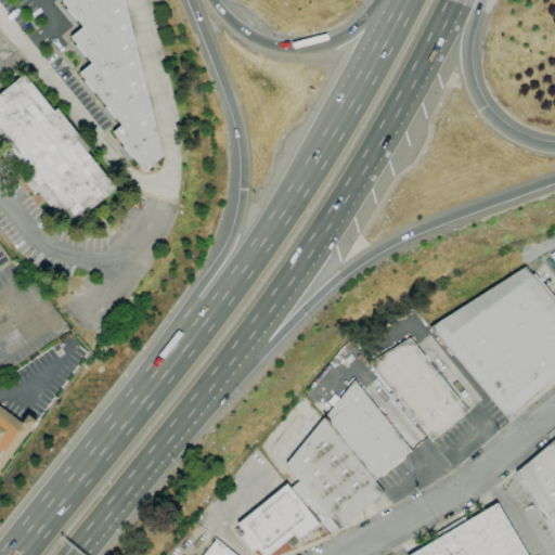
[(124,0),(163,156),(144,170),(113,132),(121,126),(79,74),(92,63),(71,37),(82,27),(62,1),(63,0),(124,0)]
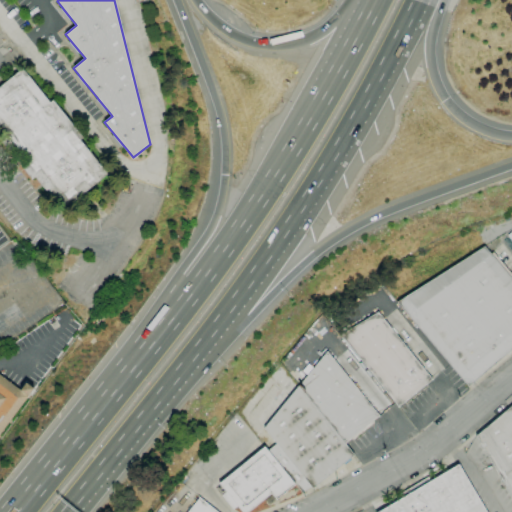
[(63,210),(35,177),(32,179),(1,142),(5,139),(0,132),(0,86),(22,69),(50,103),(53,100),(83,138),(80,140),(108,174),(63,210)]
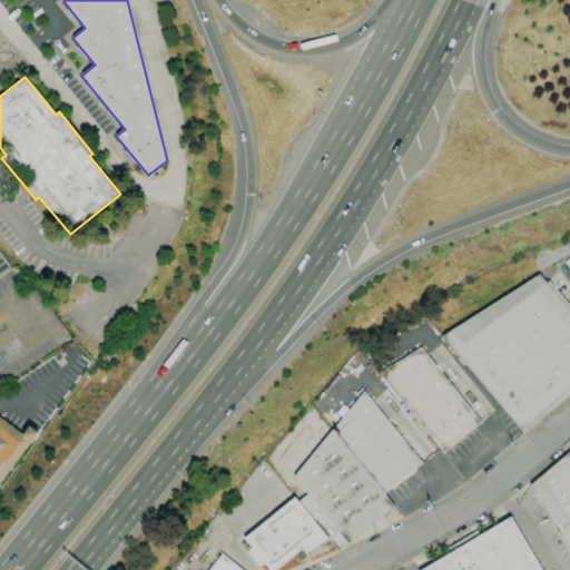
[(442,336),(539,275),(547,283),(549,281),(569,305),(569,387),(521,430),(442,336)]
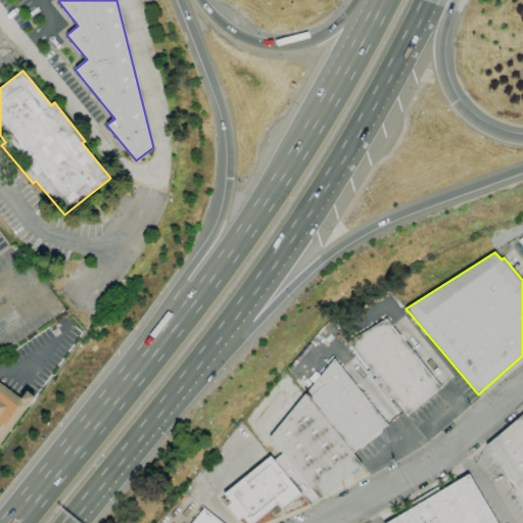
[(386,319),(441,387),(435,392),(437,394),(415,413),(413,410),(408,415),(348,341),(386,319)]
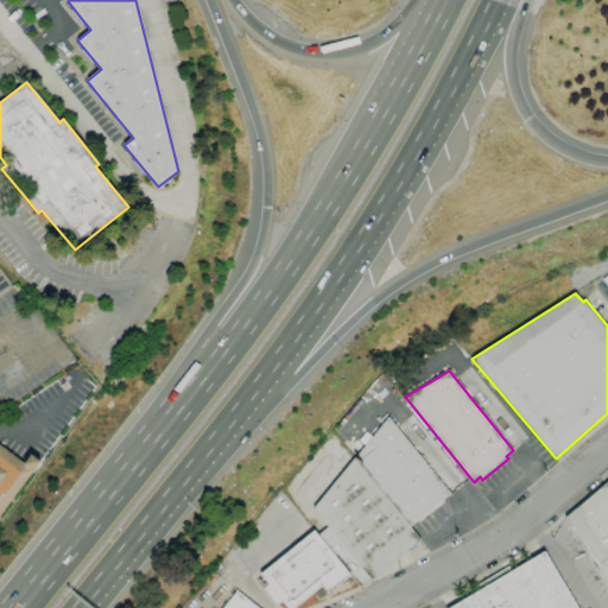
[(354,458),(388,417),(450,493),(443,499),(445,501),(418,524),(417,520),(410,526),(354,458)]
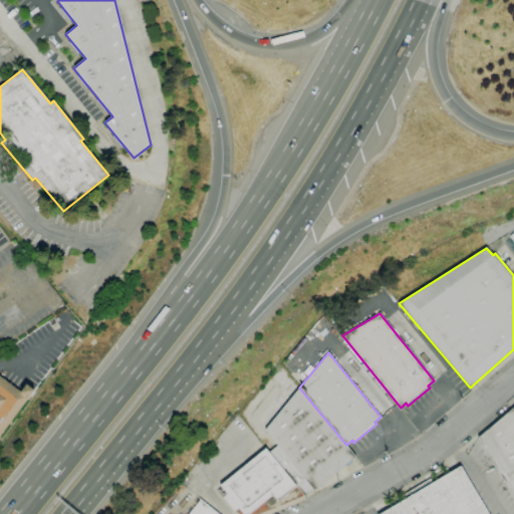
[(0,436),(0,376),(21,392),(26,384),(34,391),(0,436)]
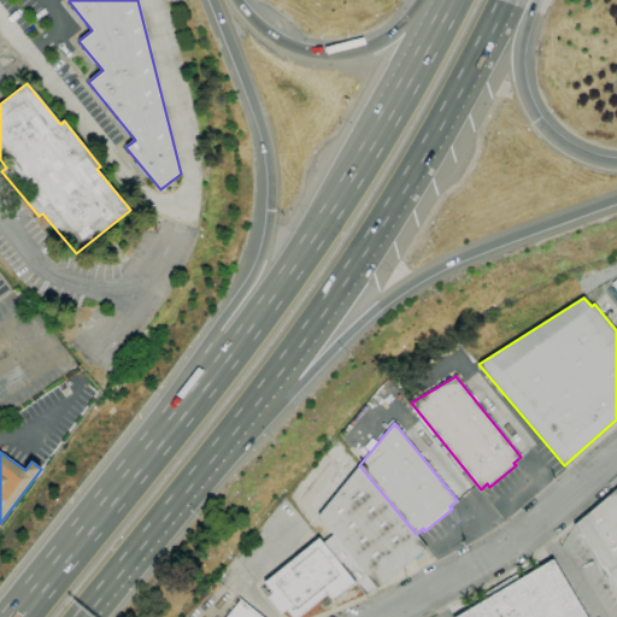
[(359,465),(416,534),(427,548),(377,588),(375,586),(365,594),(356,583),(323,542),(333,534),(318,516),(359,465)]
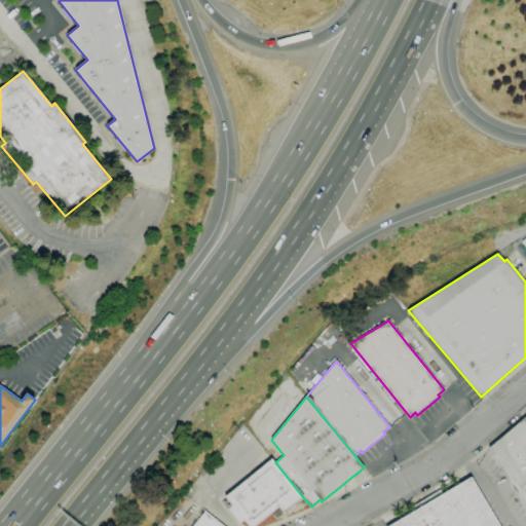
[(525,416),(525,509),(489,448),(525,416)]
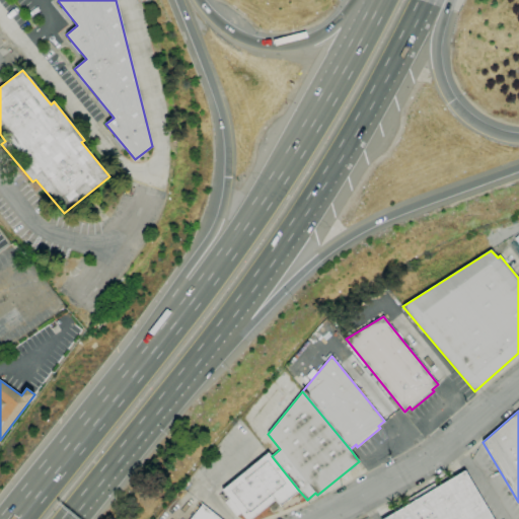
[(299,491),(280,506),(275,500),(250,518),(244,518),(240,513),(236,517),(225,503),(229,499),(222,491),(269,452),(272,456),(299,491)]
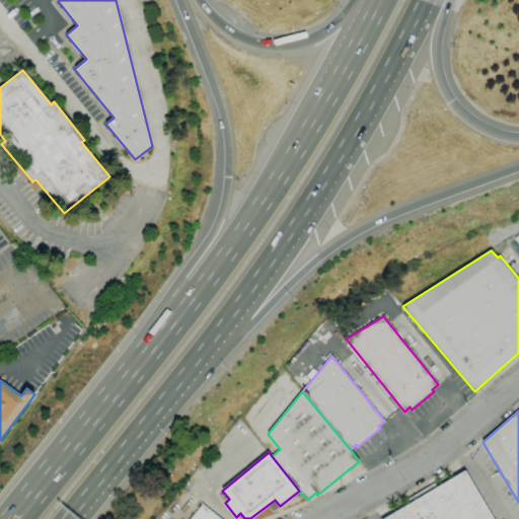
[(384,518),(410,504),(406,500),(434,484),(436,488),(464,470),(493,518),(384,518)]
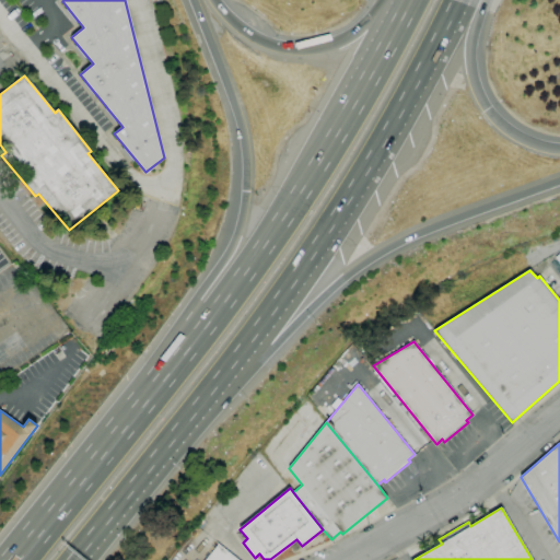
[(206,559),(219,545),(237,559),(206,559)]
